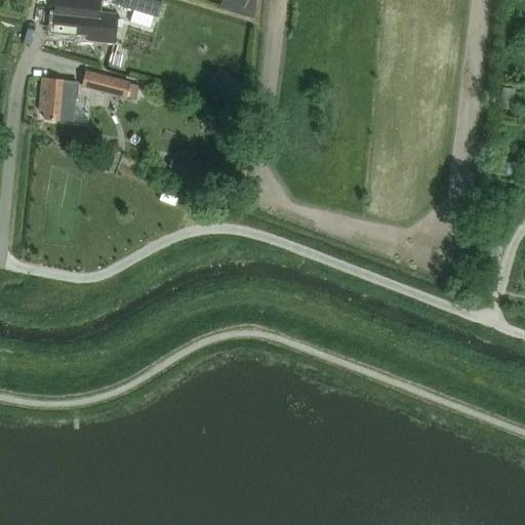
[(55,0),(54,14),(68,15),(67,21),(78,22),(76,34),(88,35),(87,40),(116,43),(118,14),(101,12),(101,0),(55,0)]
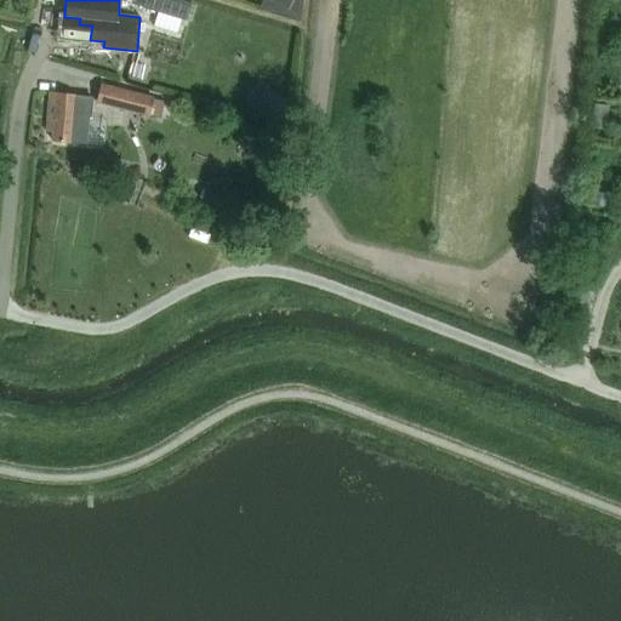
[(183,0),(144,0),(142,7),(187,21),(193,3),(183,0)]
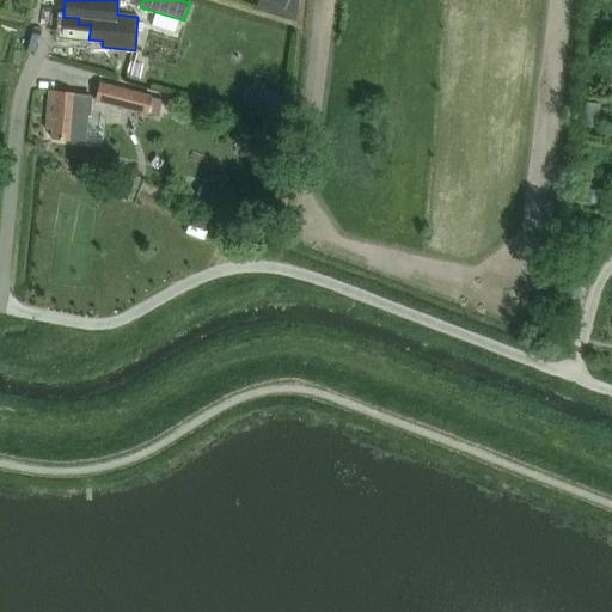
[(258,0),(255,10),(297,22),(299,0),(258,0)]
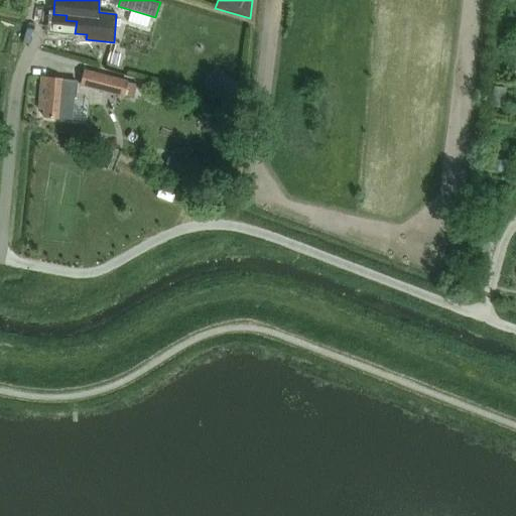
[(53,31),(75,33),(77,21),(66,20),(67,15),(55,14),(53,31)]
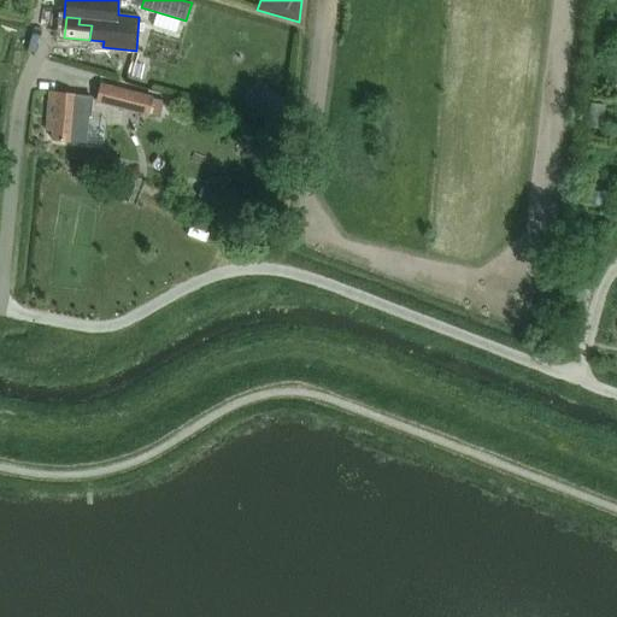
[(100,83),(95,101),(130,111),(135,93),(100,83)]
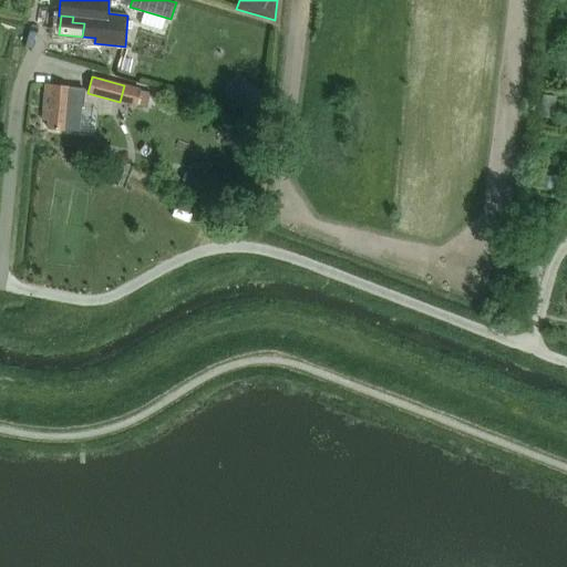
[(48,130),(79,132),(81,113),(83,86),(44,84),(41,121),(49,121),(48,130)]
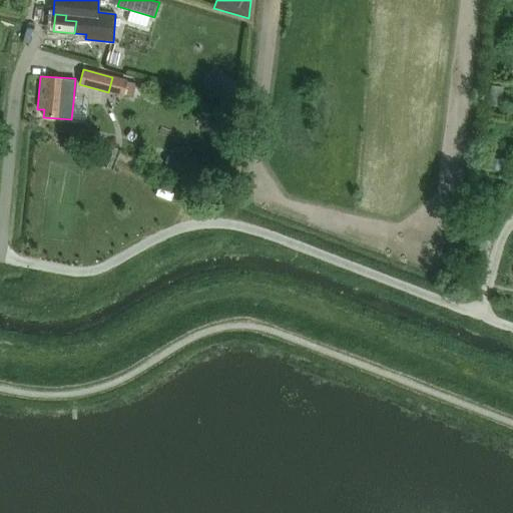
[(126,83),(123,94),(132,97),(136,85),(126,83)]
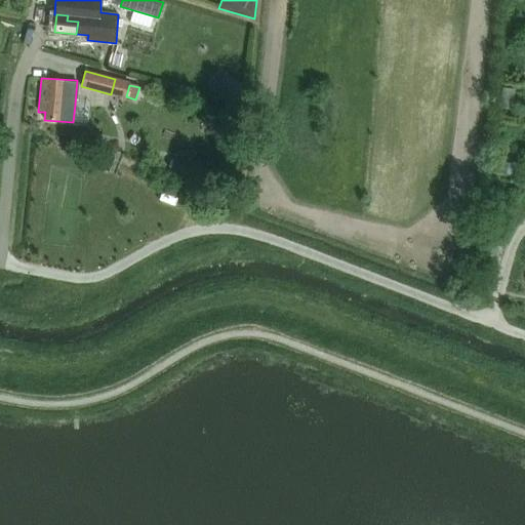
[(170,164),(167,174),(182,179),(186,169),(170,164)]
